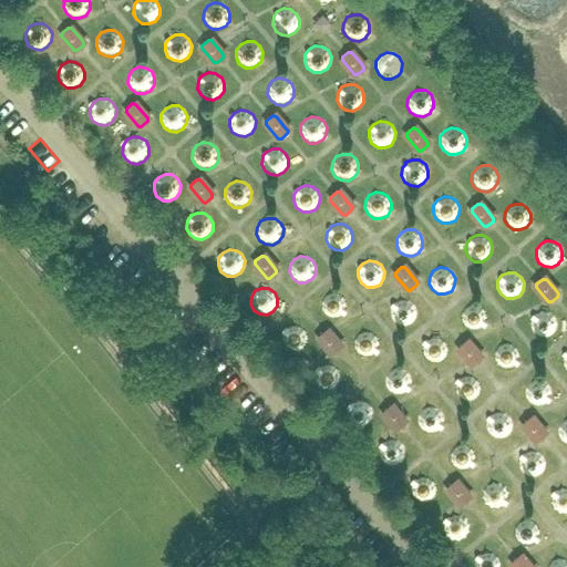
[(342,317),(343,316),(346,312),(347,311),(348,303),(344,298),(339,294),(331,294),(326,296),(321,302),(320,309),(323,316),(329,319),(337,320),(342,317)]
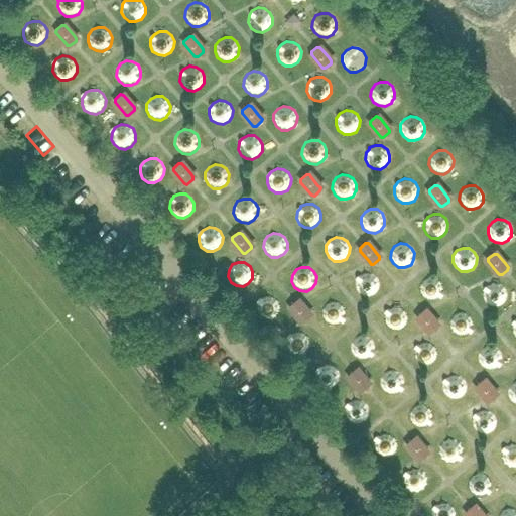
[(359,275),(359,276),(358,277),(356,279),(355,286),(358,292),(363,295),(370,296),(375,293),(379,288),(379,282),(377,276),(371,272),(365,272),(359,275)]
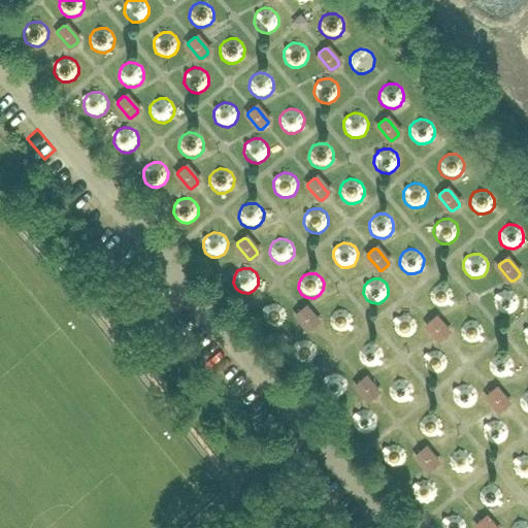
[(451,303),(452,301),(453,301),(454,294),(451,288),(446,284),(438,284),(433,287),(429,292),(429,298),(431,304),(437,307),(443,308),(450,305),(451,303)]
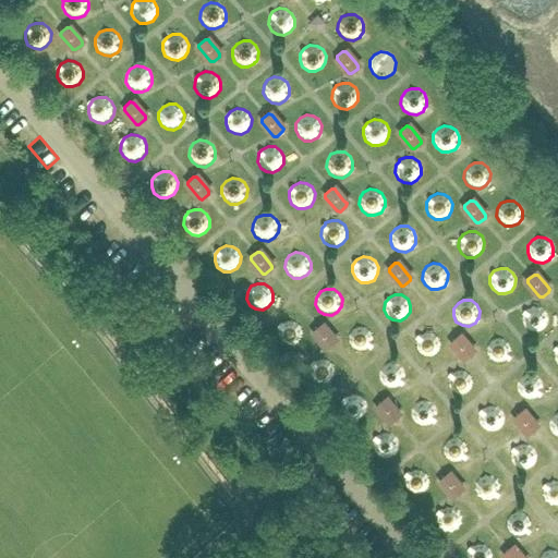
[(525,308),(525,310),(524,311),(522,313),(521,320),(524,327),(530,331),(537,331),(543,328),(547,323),(547,316),(545,310),(538,306),(532,305),(525,308)]
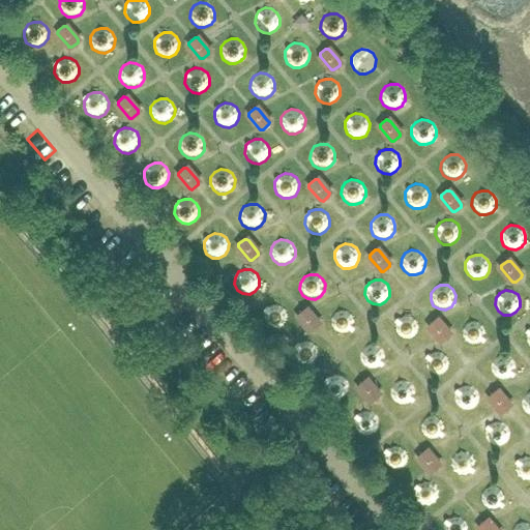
[(274,303),(268,306),(264,312),(264,318),(267,324),(272,328),(278,328),(285,325),(288,320),(289,314),(286,307),(281,304),(274,303)]
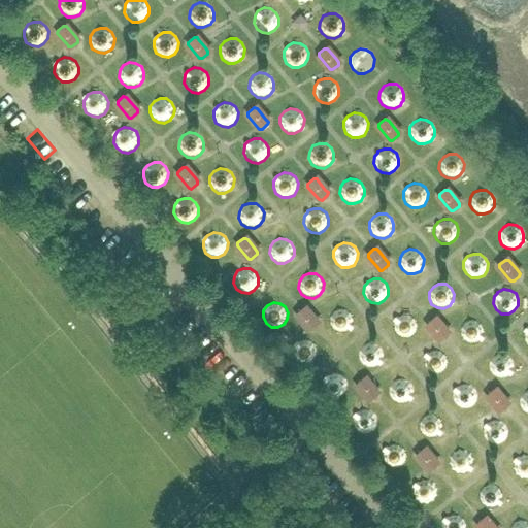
[(298,314),(297,316),(307,328),(308,329),(311,329),(318,325),(318,322),(316,319),(307,310),(306,308),(303,308),(298,314)]
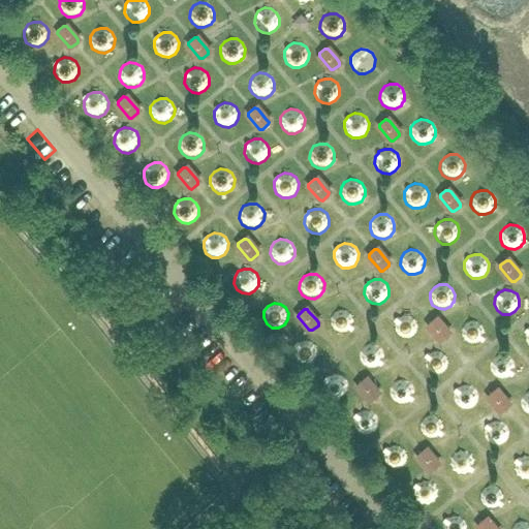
[(350,332),(351,331),(353,325),(354,319),(351,313),(346,310),(340,309),(334,312),(331,317),(330,324),(333,330),(338,334),(344,334),(350,332)]
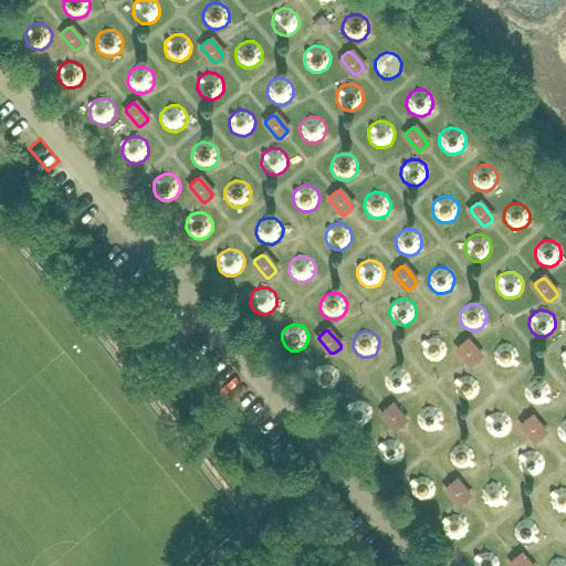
[(426,338),(422,343),(421,344),(421,352),(425,357),(430,362),(437,362),(443,359),(447,353),(448,346),(444,341),(439,336),(432,335),(426,338)]
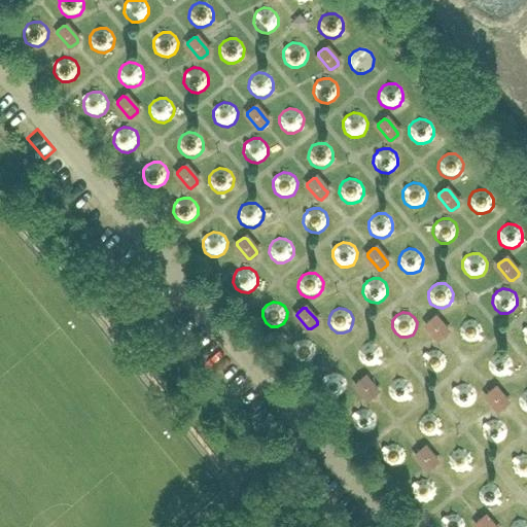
[(480,340),(482,337),(483,336),(483,328),(480,323),(475,319),(468,318),(462,321),(459,326),(458,334),(461,339),(466,343),(472,344),(479,341),(480,340)]
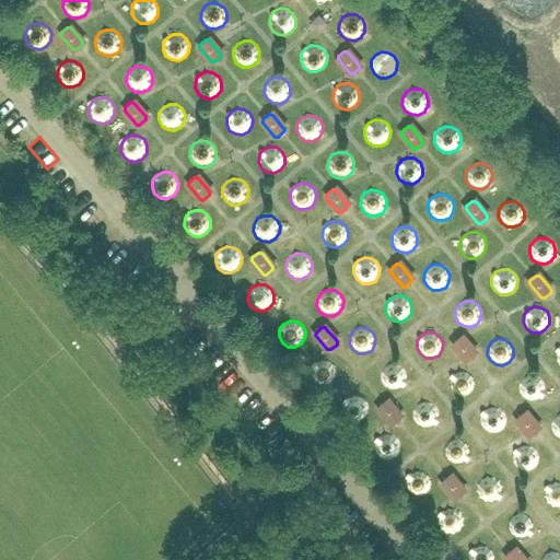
[(455,343),(454,347),(464,359),(466,361),(469,361),(475,356),(476,353),(471,348),(465,340),(464,339),(461,339),(455,343)]
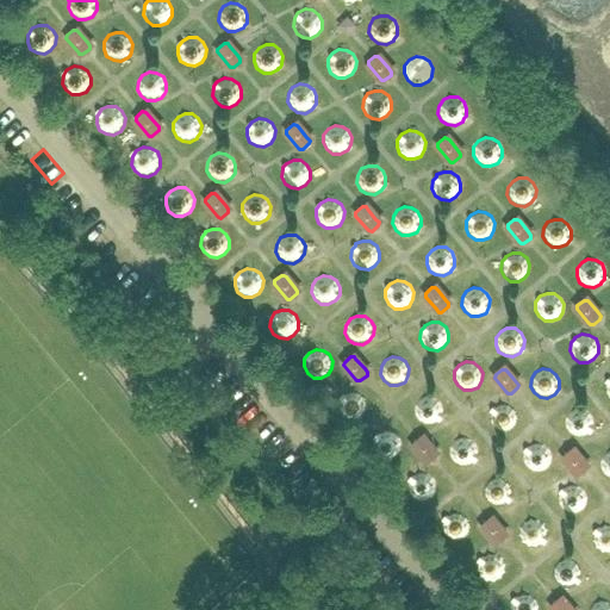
[(343,394),(343,396),(341,398),(340,400),(338,408),(342,415),(348,418),(356,419),(362,416),(367,410),(367,403),(365,396),(358,391),(350,391),(343,394)]
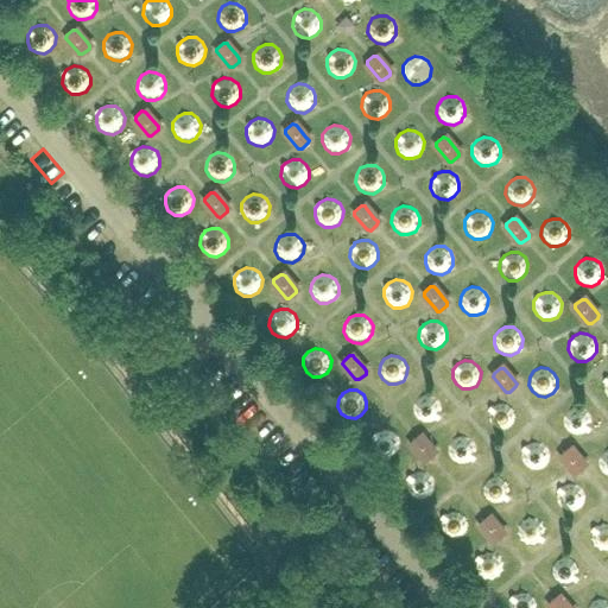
[(437,420),(439,416),(441,415),(442,407),(438,400),(432,396),(424,396),(418,399),(413,405),(413,412),(416,419),(422,423),(430,424),(437,420)]
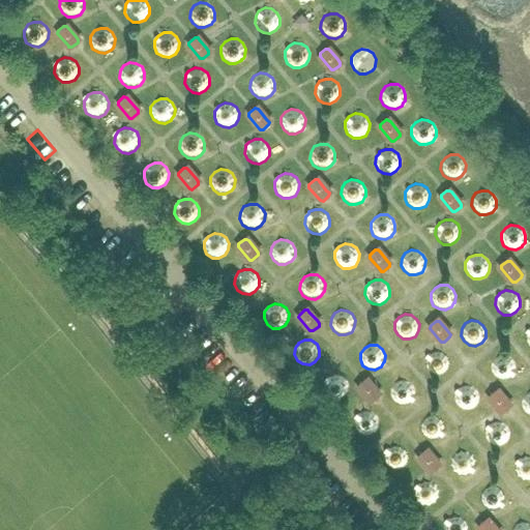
[(429,353),(429,354),(427,357),(425,358),(424,364),(428,371),(433,374),(440,375),(445,372),(449,366),(450,360),(447,354),(442,350),(435,350),(429,353)]
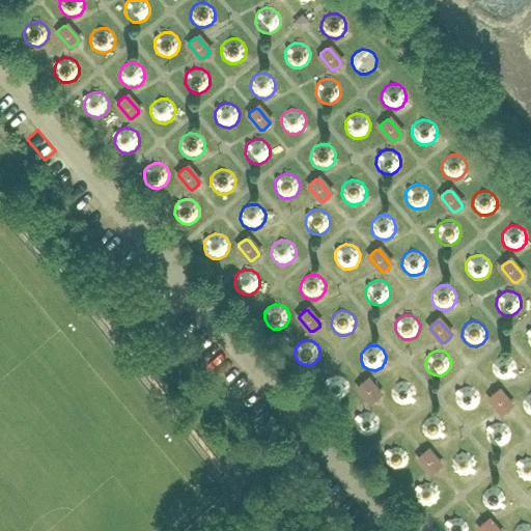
[(512,378),(512,376),(515,373),(516,366),(513,360),(508,356),(501,356),(496,359),(492,364),(492,370),(494,376),(500,381),(506,381),(512,378)]
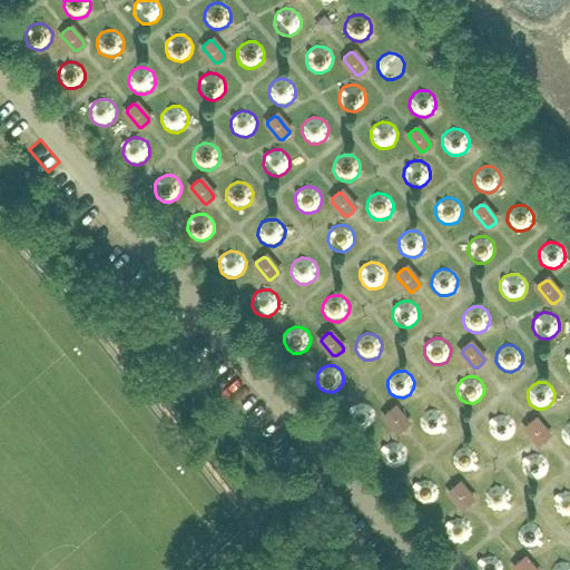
[(353,405),(349,411),(349,419),(352,424),(357,429),(364,429),(371,426),(375,420),(375,413),(372,406),(366,403),(360,402),(353,405)]
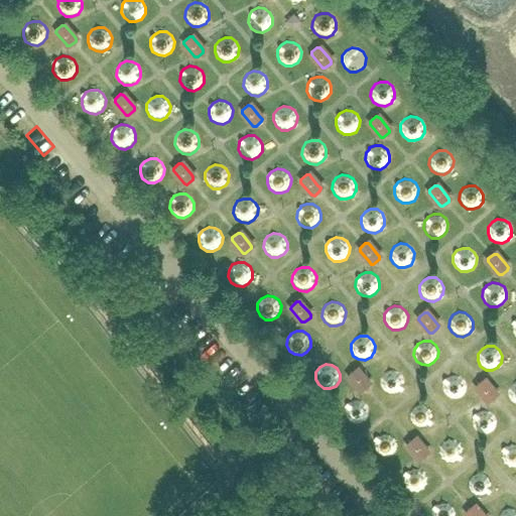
[(350,375),(350,378),(359,388),(361,390),(363,391),(369,386),(369,383),(367,381),(359,372),(358,370),(355,370),(350,375)]
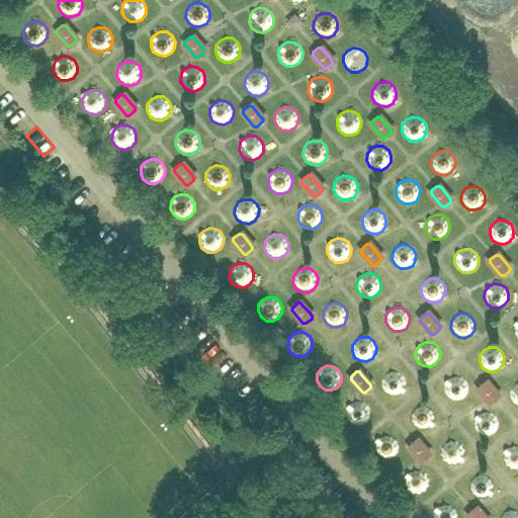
[(404,391),(405,390),(406,389),(406,381),(403,376),(398,372),(392,372),(385,374),(382,379),(381,386),(384,392),(390,396),(396,396),(402,394),(404,391)]
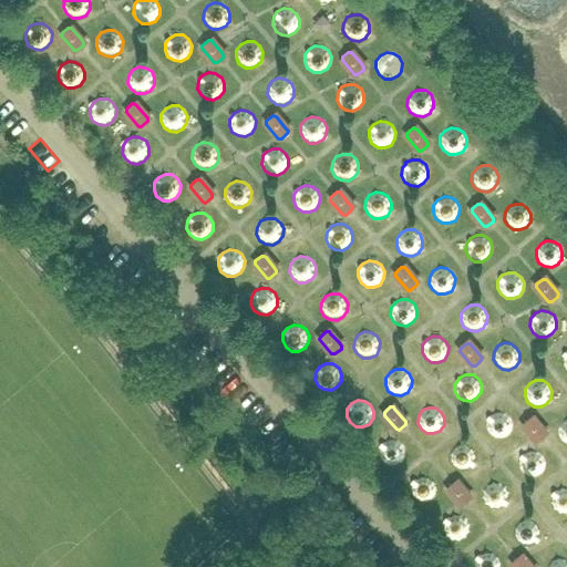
[(490,415),(487,419),(487,420),(486,428),(490,433),(495,437),(502,439),(508,435),(512,430),(513,422),(509,416),(504,412),(497,412),(491,414),(490,415)]
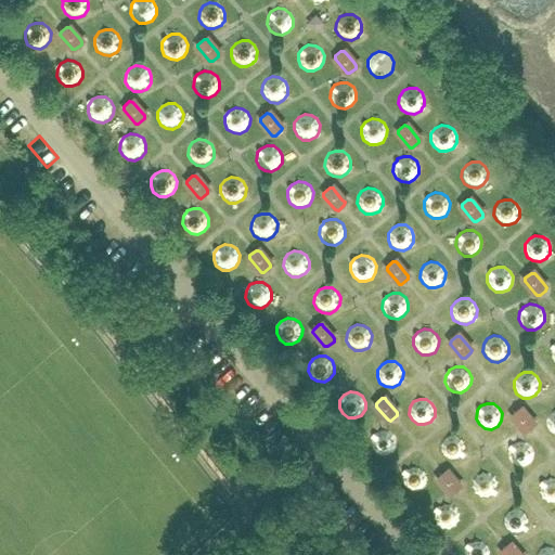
[(514,414),(514,417),(524,429),(526,431),(528,431),(534,427),(534,424),(532,421),(525,411),(523,410),(520,410),(514,414)]
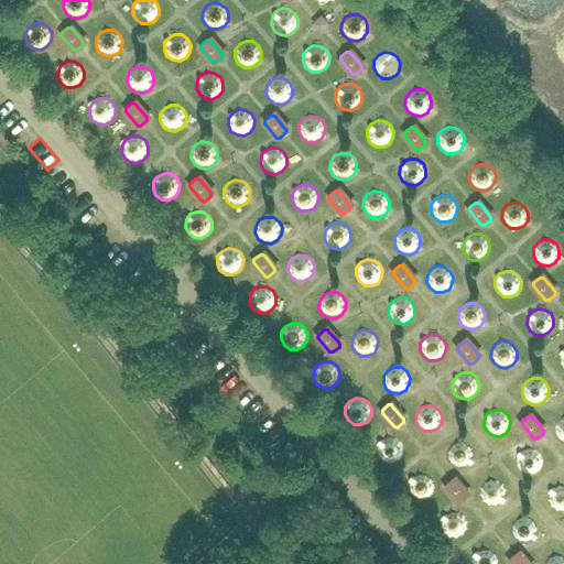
[(563,416),(559,419),(555,425),(554,432),(557,438),(563,442),(563,416)]
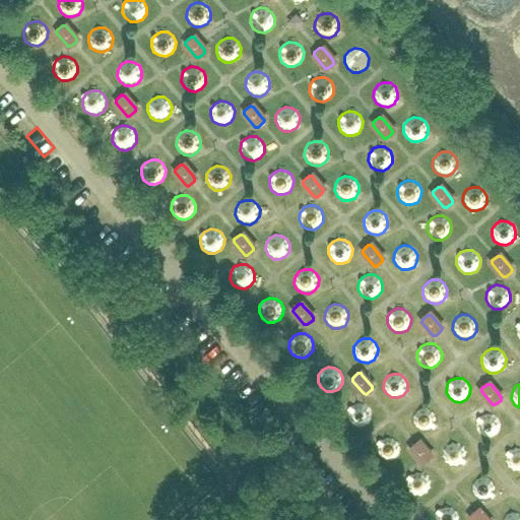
[(350,407),(349,409),(348,409),(348,416),(350,423),(355,426),(363,427),(368,424),(372,418),(372,412),(370,406),(365,403),(358,402),(351,405),(350,407)]
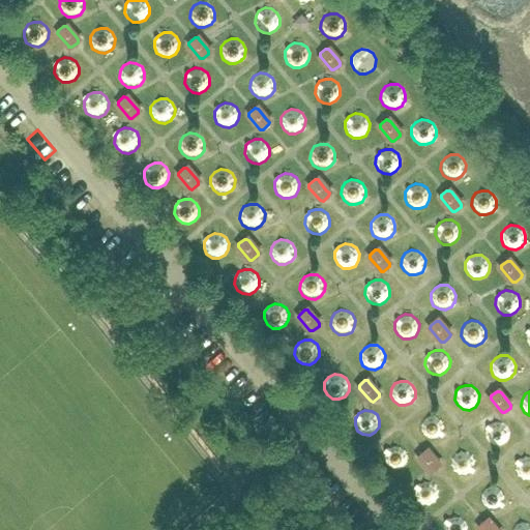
[(435,440),(441,437),(443,433),(444,432),(445,425),(442,419),(437,415),(430,415),(424,418),(420,423),(420,430),(422,436),(429,440),(435,440)]
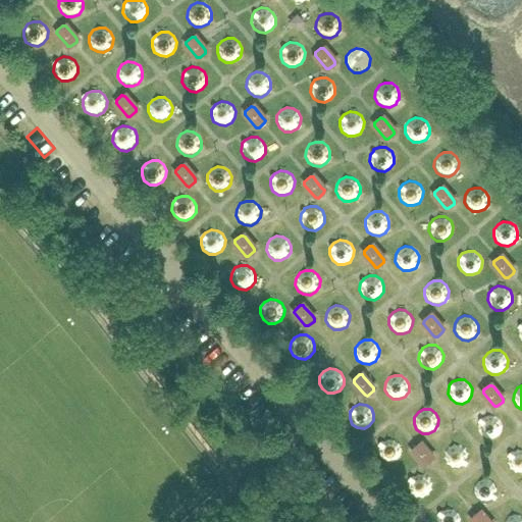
[(492,438),(498,435),(502,430),(503,424),(500,418),(494,415),(487,414),(482,417),(481,418),(479,421),(478,422),(477,428),(480,434),(485,438),(492,438)]
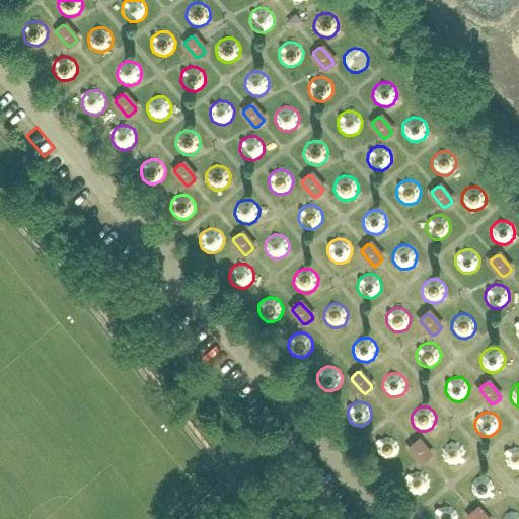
[(380,438),(379,439),(376,443),(376,450),(379,455),(384,459),(390,459),(396,457),(399,452),(400,445),(397,440),(392,436),(386,436),(380,438)]
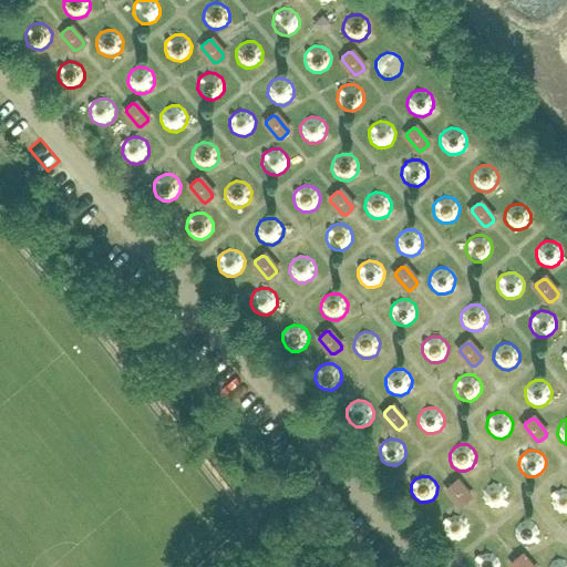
[(449,487),(449,491),(459,503),(461,505),(464,505),(470,500),(470,497),(467,494),(460,484),(459,483),(455,483),(449,487)]
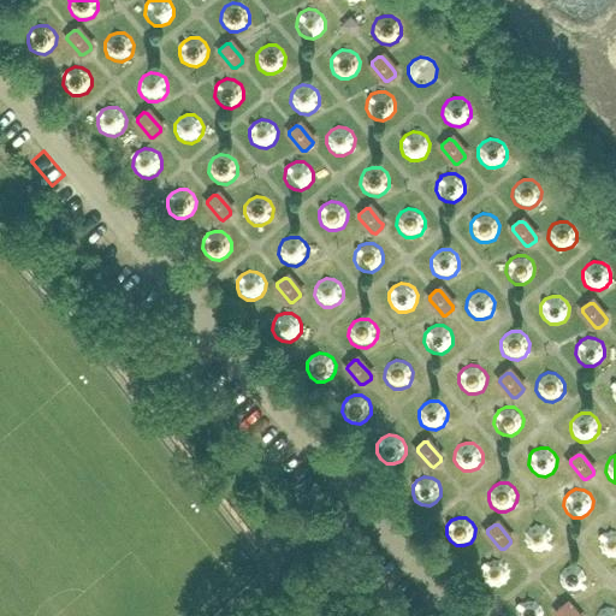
[(548,550),(549,549),(550,546),(552,544),(552,535),(549,529),(543,525),(535,525),(528,527),(525,534),(523,542),(527,549),(533,552),(540,554),(548,550)]
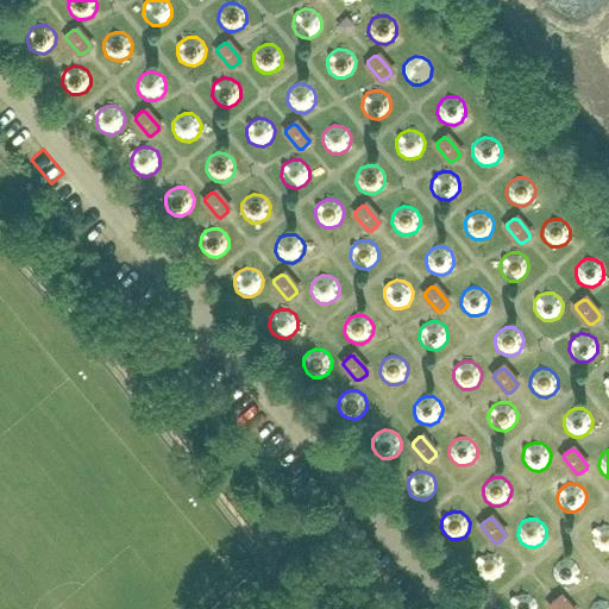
[(596,526),(596,527),(592,532),(591,533),(591,540),(595,547),(601,551),(608,552),(608,551),(608,523),(603,523),(596,526)]
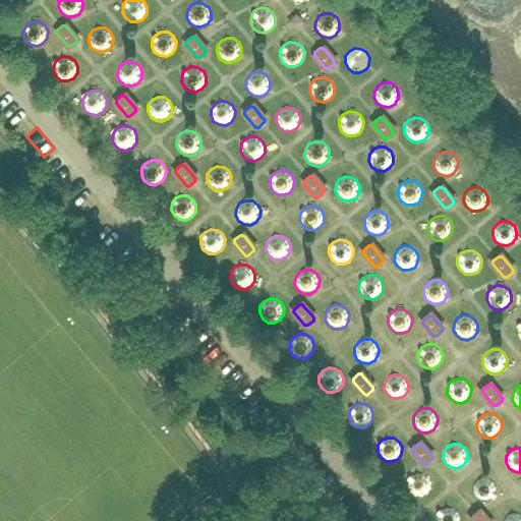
[(412,475),(409,479),(408,480),(407,486),(410,493),(415,497),(422,497),(427,494),(431,488),(431,482),(429,476),(424,473),(417,472),(412,475)]
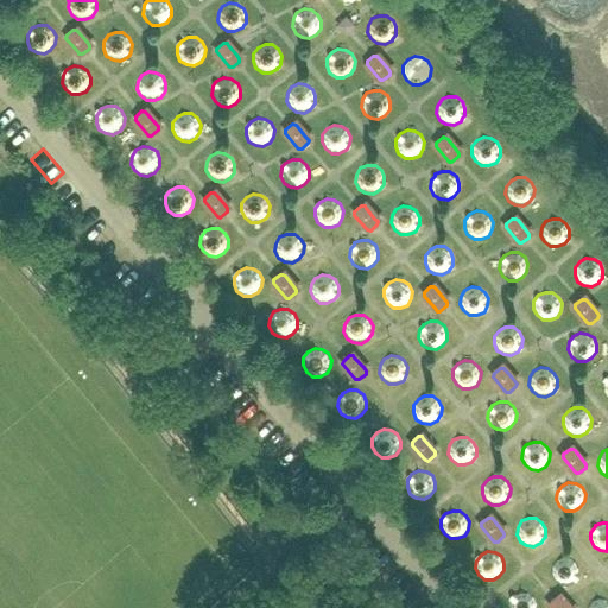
[(575,583),(576,581),(578,578),(578,576),(580,569),(576,562),(570,558),(563,557),(556,561),(551,567),(551,574),(553,581),(561,586),(568,586),(575,583)]
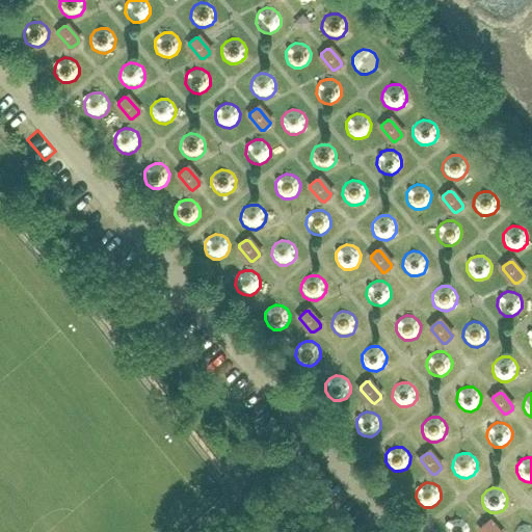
[(449,521),(447,526),(446,531),(470,531),(471,527),(468,522),(462,517),(456,517),(450,520),(449,521)]
